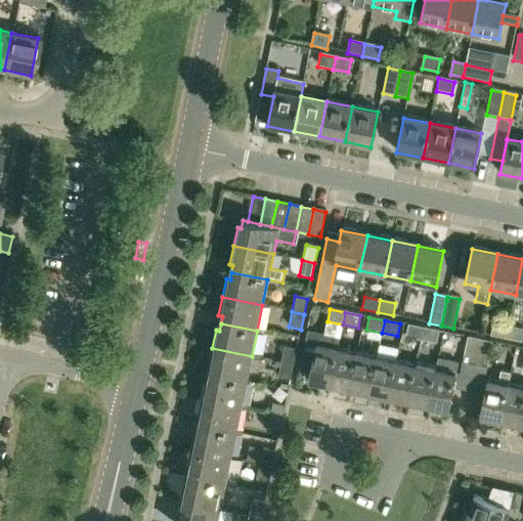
[(506,339),(509,327),(493,323),(490,336),(506,339)]
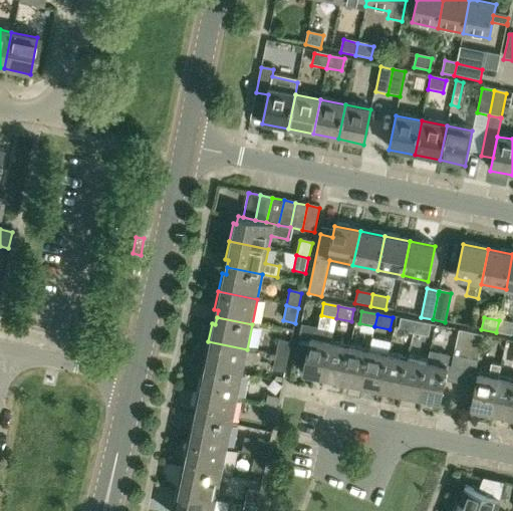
[(413,334),(416,322),(401,319),(398,331),(413,334)]
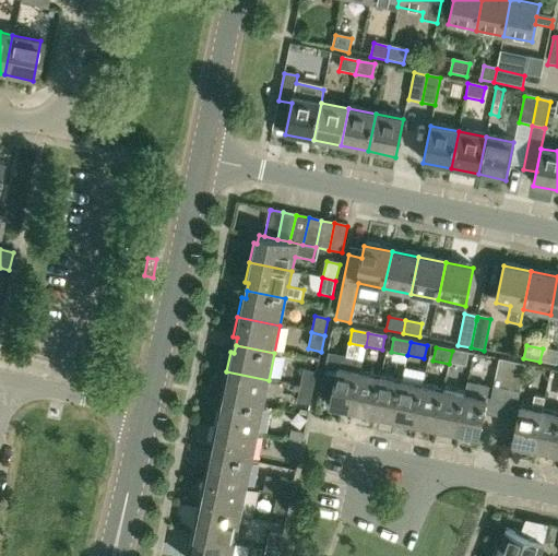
[(557,352),(543,349),(539,362),(556,365),(557,355),(557,352)]
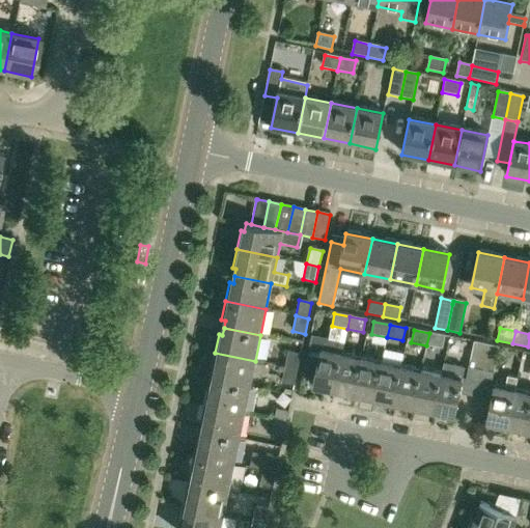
[(439,357),(441,349),(442,349),(445,336),(429,333),(426,345),(424,354),(439,357)]
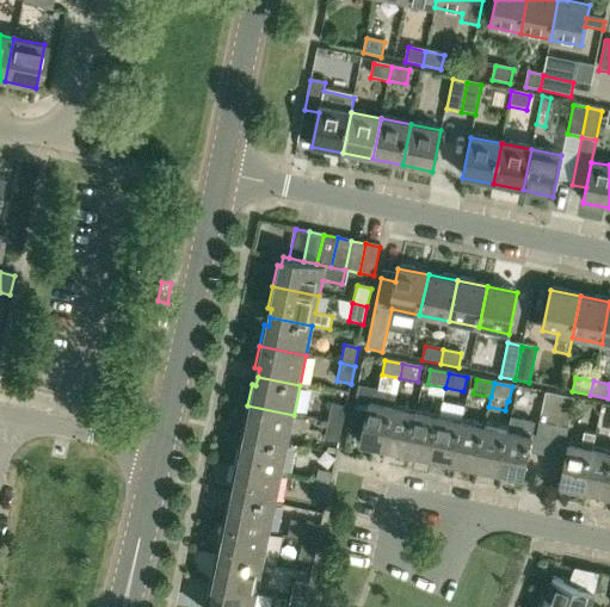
[(361,446),(384,451),(394,407),(396,394),(384,391),(357,386),(346,433),(363,437),(361,446)]
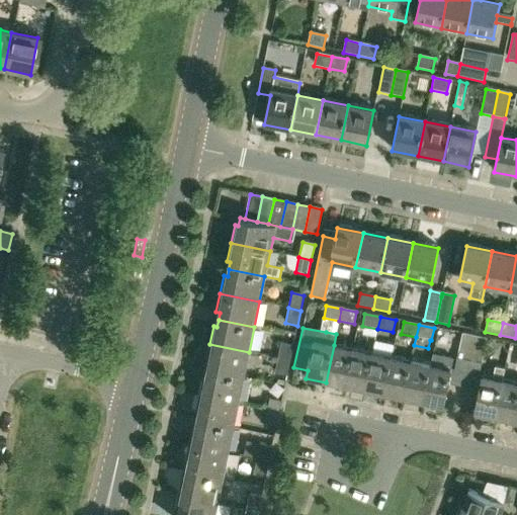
[(468,361),(475,336),(462,334),(457,358),(468,361)]
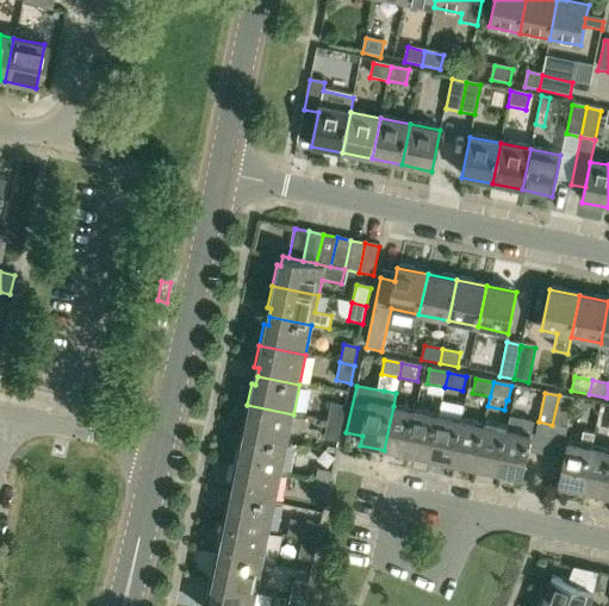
[(515,395),(511,410),(523,412),(527,398),(515,395)]
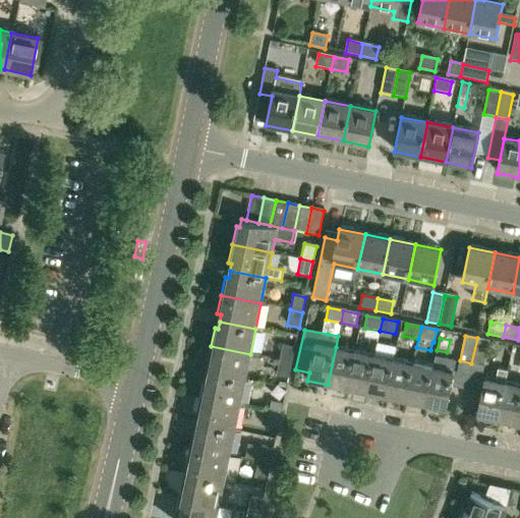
[(477,338),(471,363),(483,365),(489,341),(477,338)]
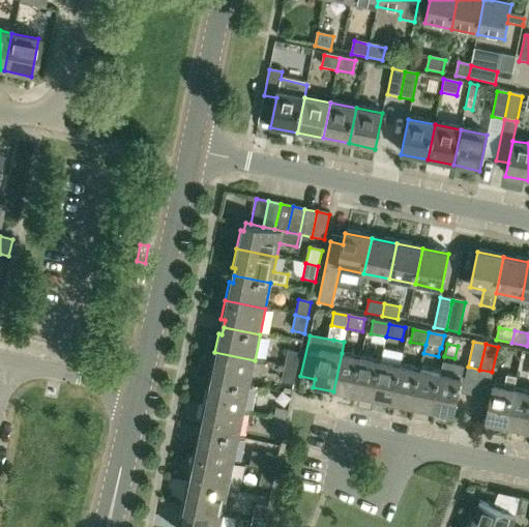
[(285,367),(296,370),(300,354),(288,351),(285,367)]
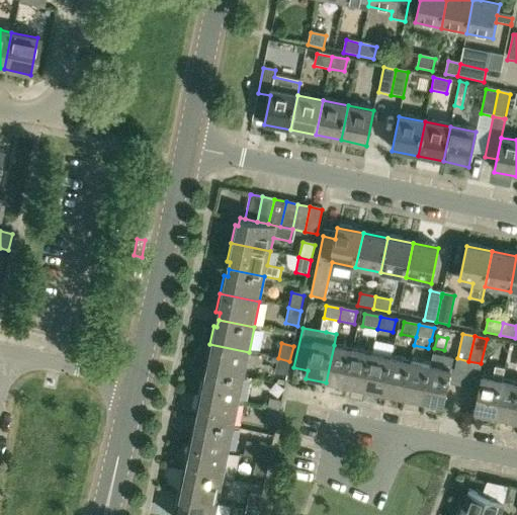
[(244,377),(249,352),(209,344),(205,362),(209,363),(207,370),(244,377)]
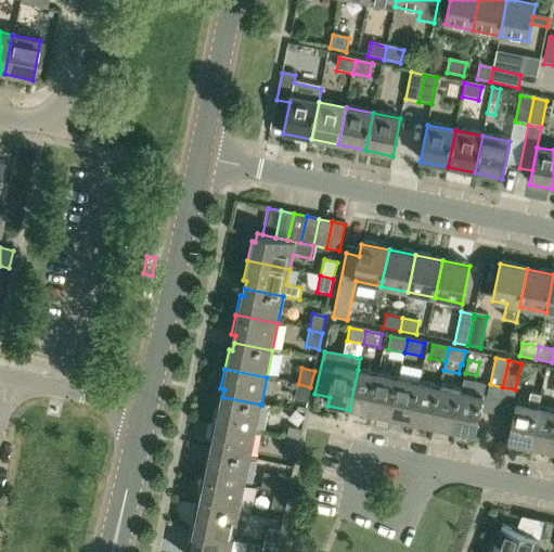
[(370,414),(378,374),(358,370),(349,410),(370,414)]
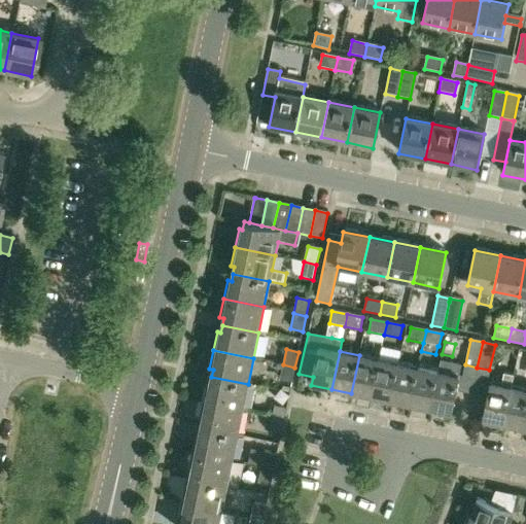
[(371,397),(379,359),(359,355),(351,393),(371,397)]
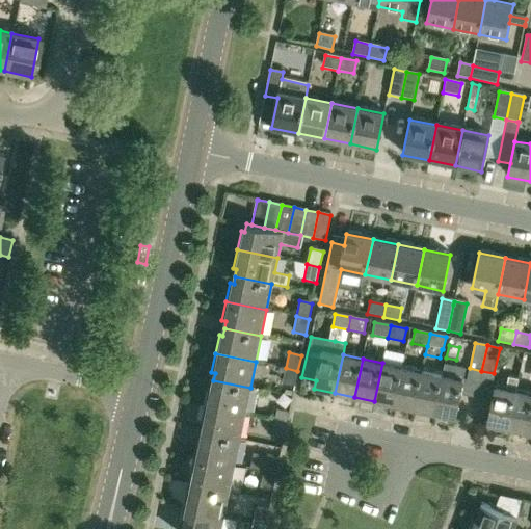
[(395,405),(402,367),(382,363),(374,401),(395,405)]
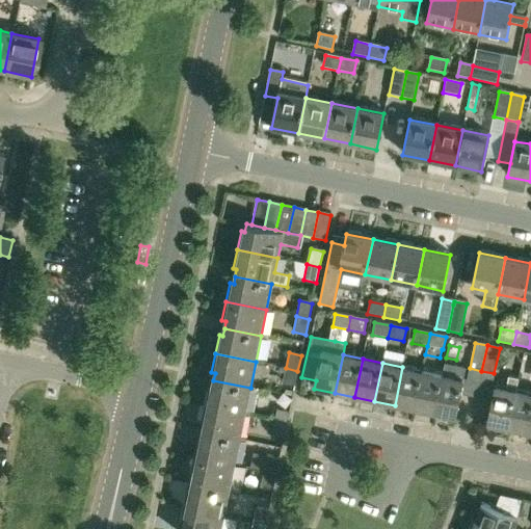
[(415,410),(422,371),(402,367),(395,405),(415,410)]
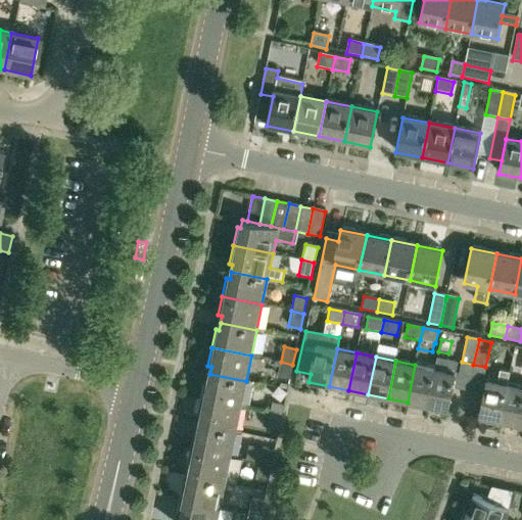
[(289,380),(292,365),(281,362),(277,377),(289,380)]
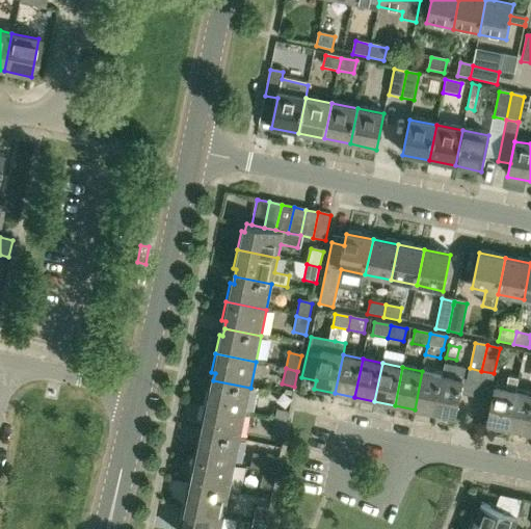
[(434,414),(443,375),(422,371),(415,410),(434,414)]
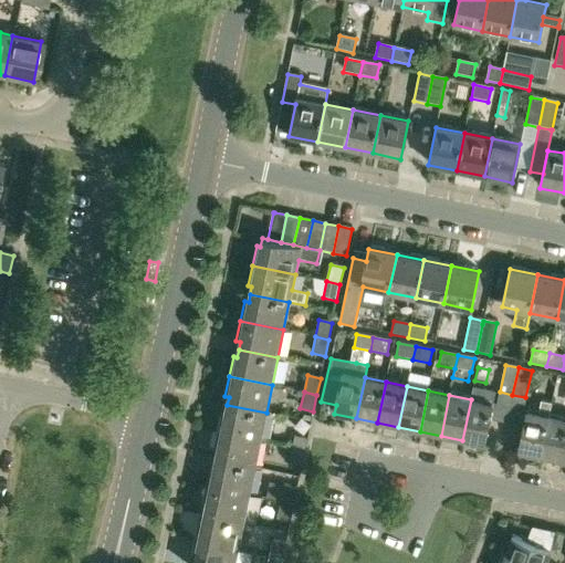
[(471,399),(462,440),(484,445),(492,404),(471,399)]
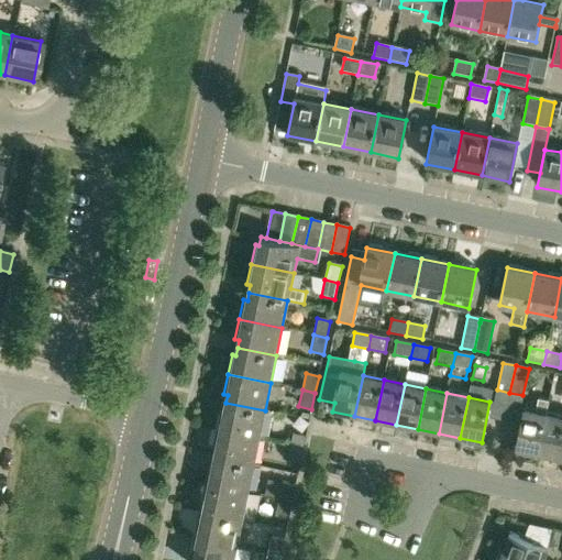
[(538,454),(547,414),(549,402),(538,399),(536,412),(525,408),(516,449),(538,454)]
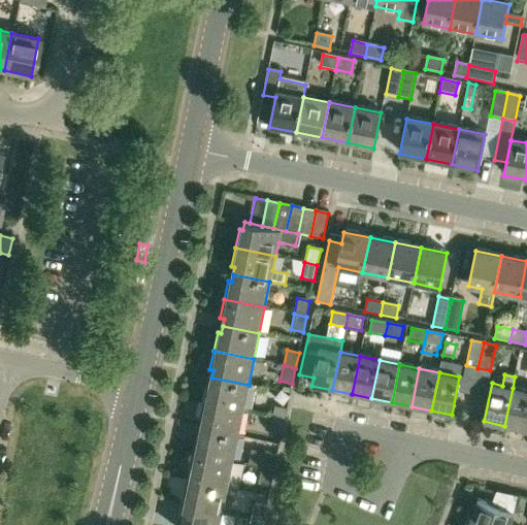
[(242,411),(249,385),(211,378),(210,385),(206,384),(202,402),(242,411)]
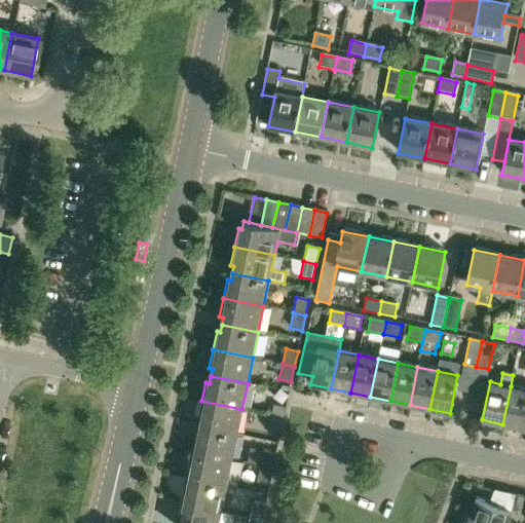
[(522,428),(524,413),(524,388),(511,386),(502,424),(522,428)]
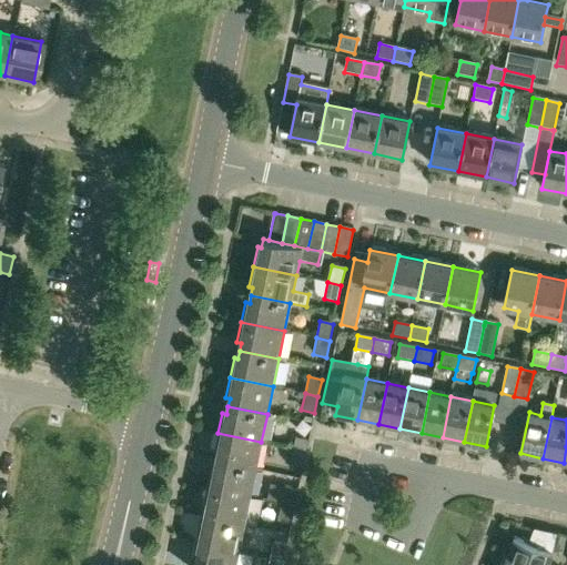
[(293,449),(306,452),(310,435),(296,432),(293,449)]
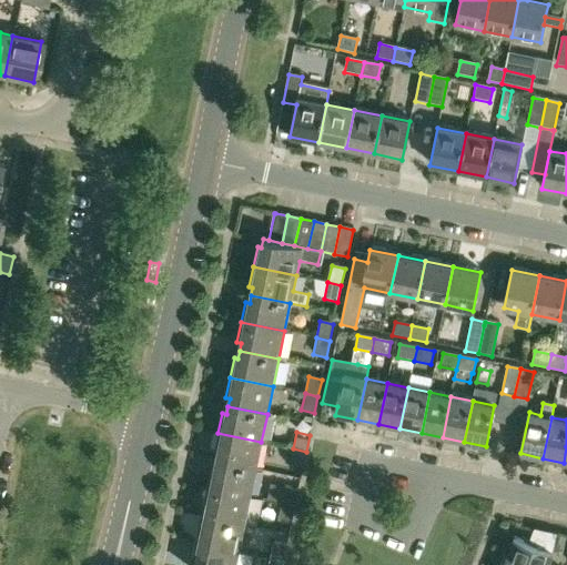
[(255,470),(261,442),(218,433),(214,453),(218,454),(216,462),(255,470)]
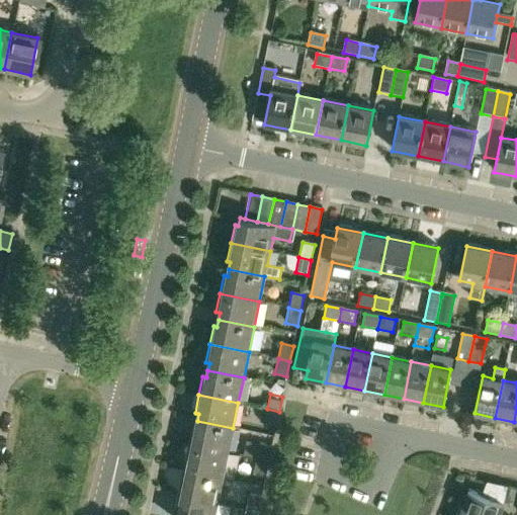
[(276,427),(279,412),(267,409),(264,424),(276,427)]
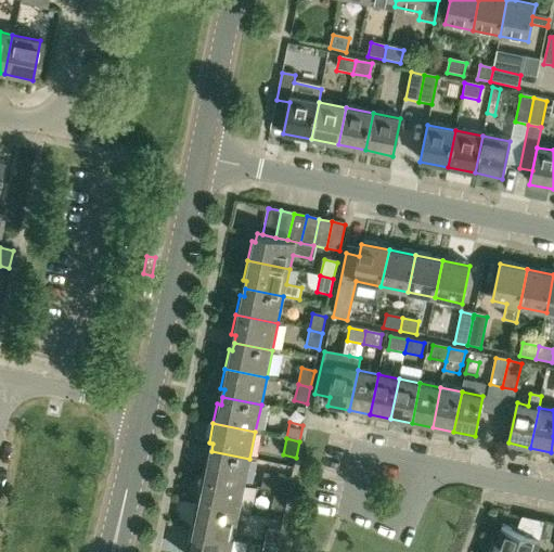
[(244,486),(249,459),(211,451),(209,459),(206,458),(202,477),(244,486)]
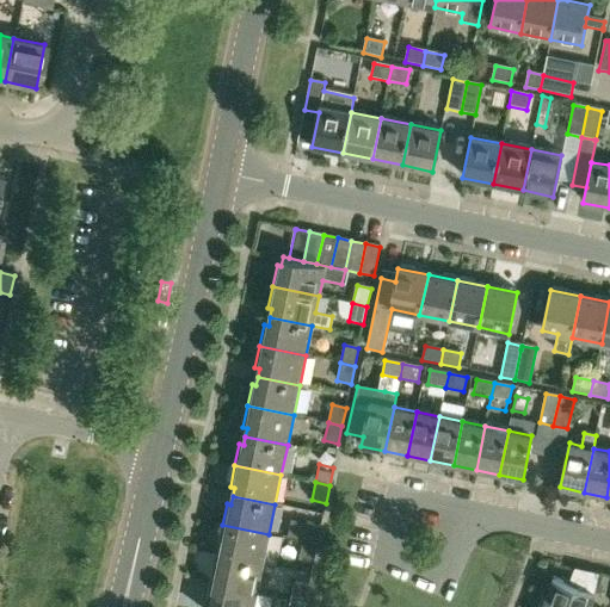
[(303,542),(316,545),(321,527),(307,524),(303,542)]
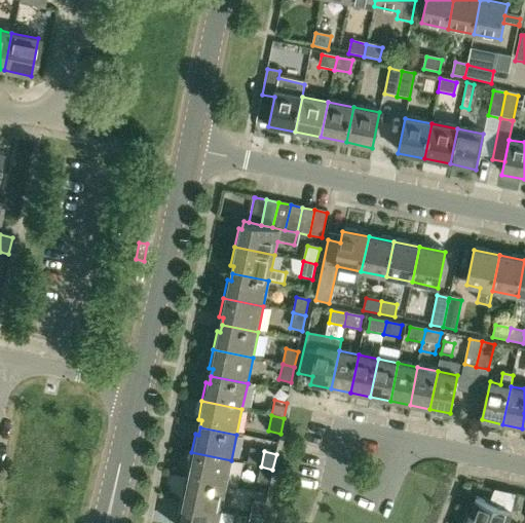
[(226,486),(231,460),(191,452),(187,471),(191,472),(189,479),(226,486)]
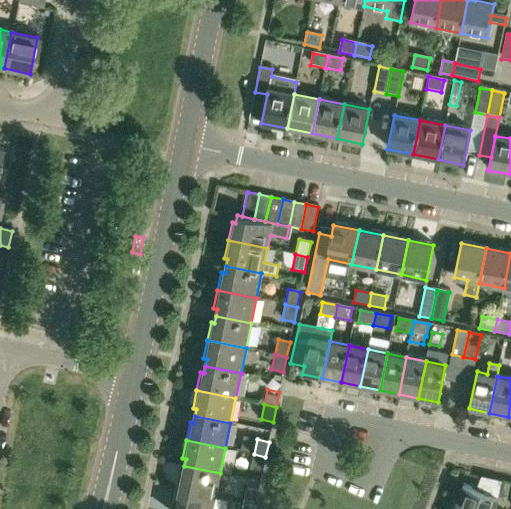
[(262,472),(265,457),(254,454),(250,469),(262,472)]
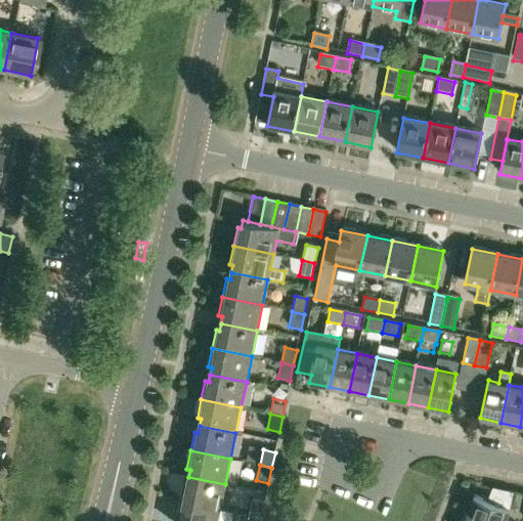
[(219,510),(225,484),(188,477),(187,484),(183,483),(180,502),(219,510)]
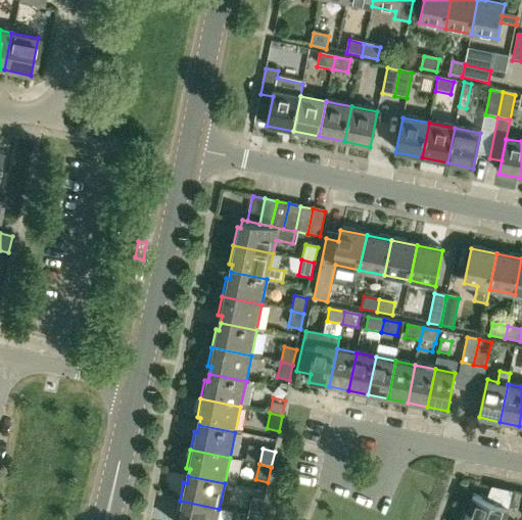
[(491,486),(486,501),(473,495),(466,515),(477,519),(505,519),(509,510),(513,491),(491,486)]
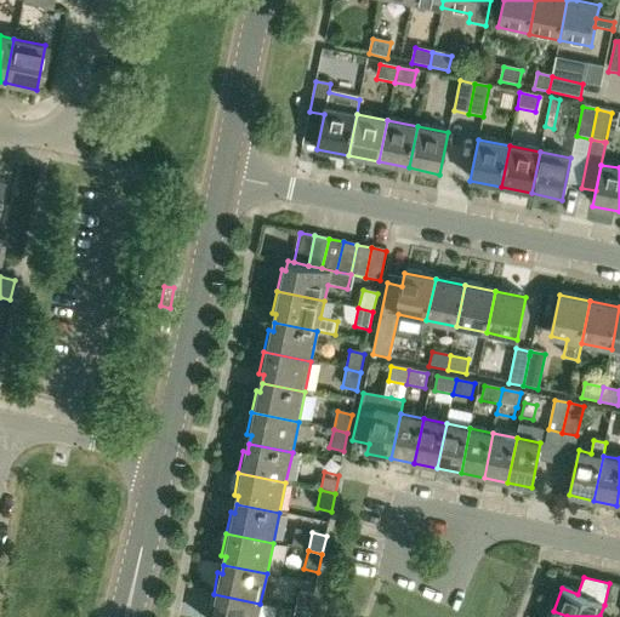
[(295,611),(310,615),(313,596),(299,593),(295,611)]
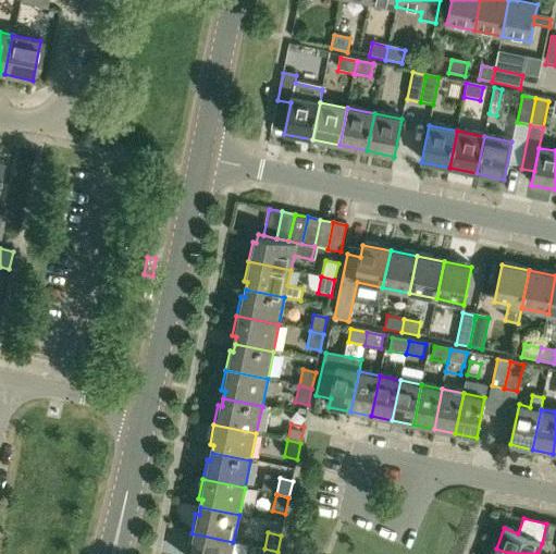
[(231,553),(233,542),(192,533),(187,553),(231,553)]
